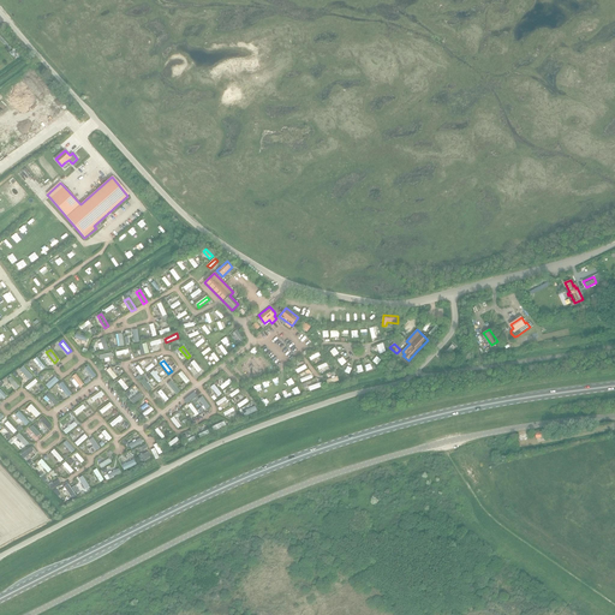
[(202,370),(195,360),(191,364),(198,374),(202,370)]
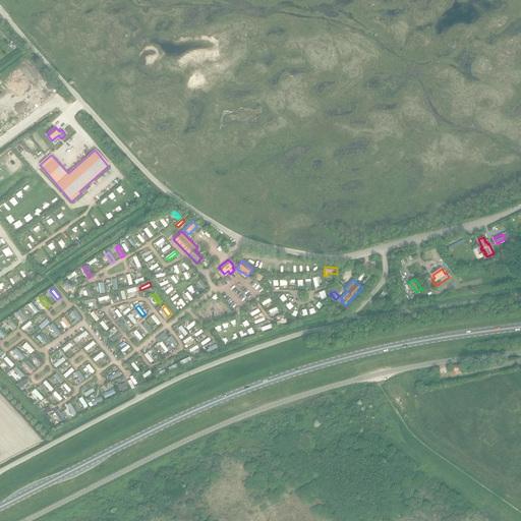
[(81,319),(74,310),(71,312),(78,322),(81,319)]
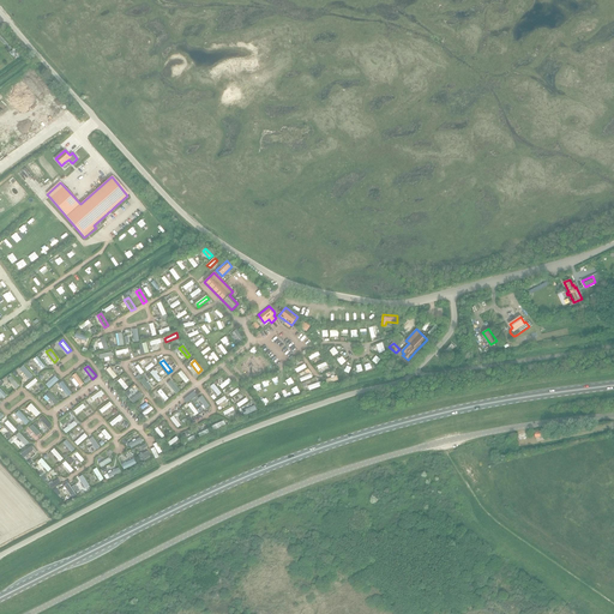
[(34,377),(23,367),(20,369),(30,380),(34,377)]
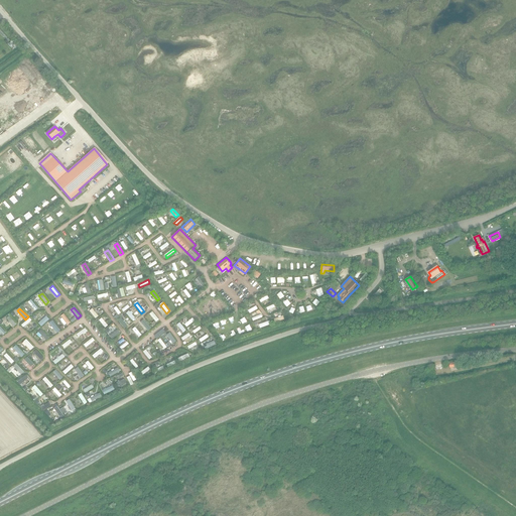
[(129,311),(126,314),(132,321),(134,318),(131,315),(132,314),(131,312),(130,312),(129,311)]
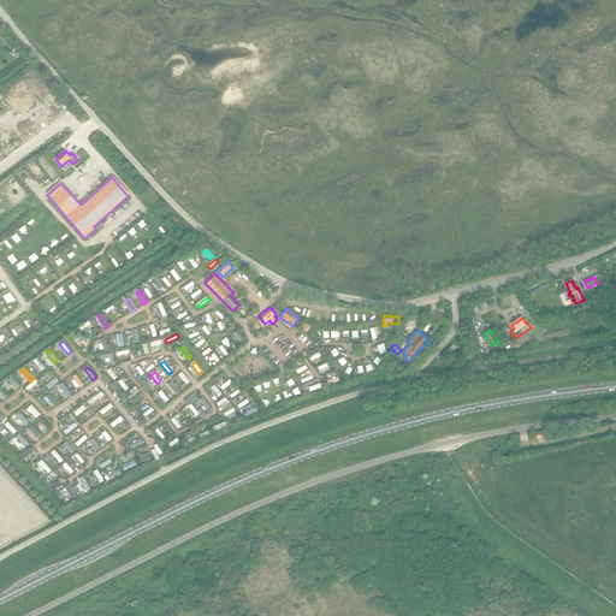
[(83,385),(76,375),(72,378),(80,389),(83,385)]
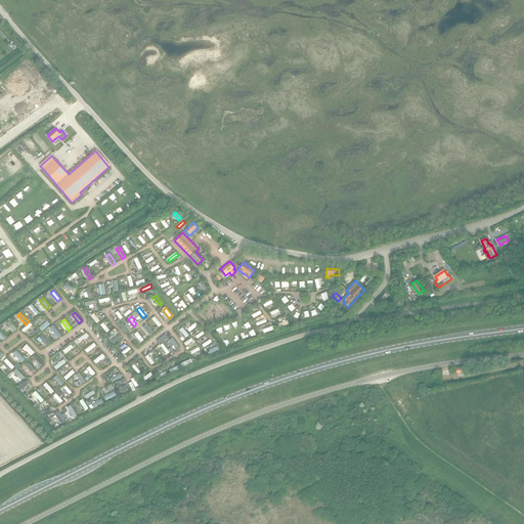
[(16,331),(9,321),(7,323),(13,333),(16,331)]
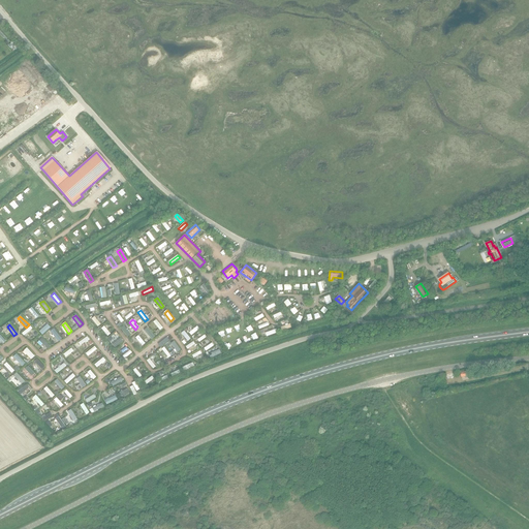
[(30,327),(22,334),(24,336),(32,329),(30,327)]
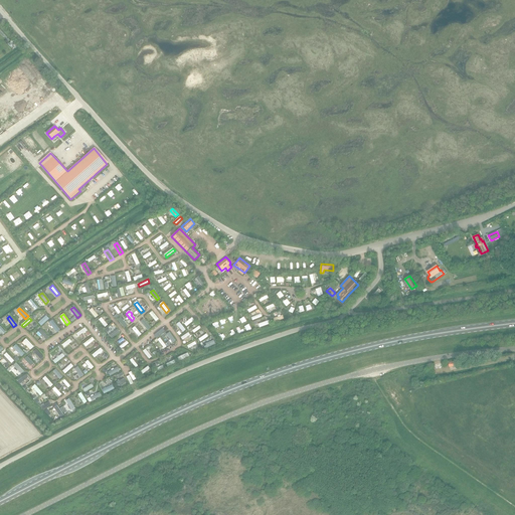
[(48,320),(46,318),(39,324),(42,326),(48,320)]
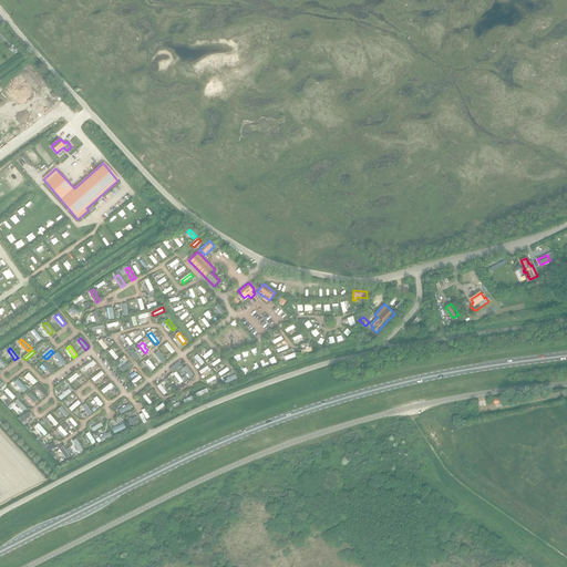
[(119,358),(112,350),(109,352),(115,361),(119,358)]
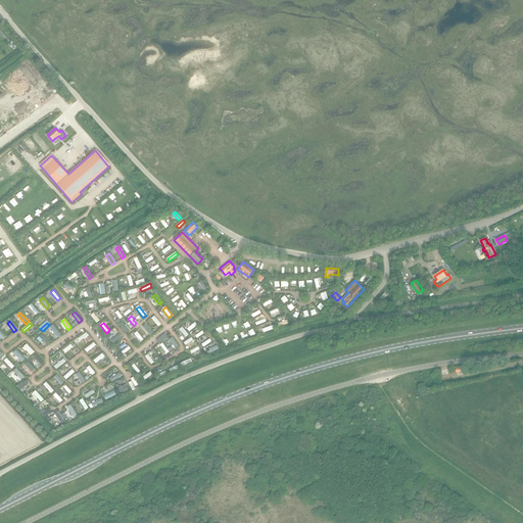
[(61,335),(54,326),(51,328),(58,337),(61,335)]
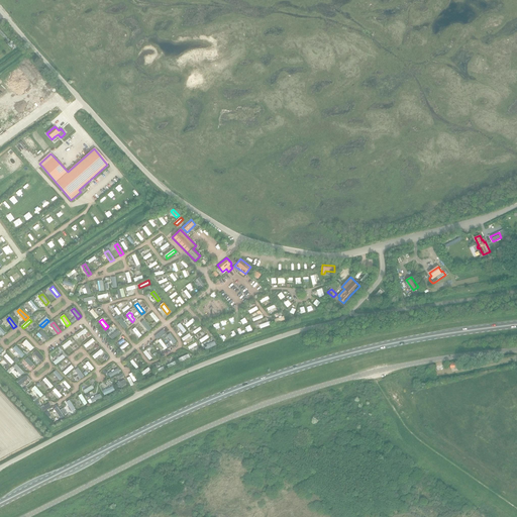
[(187,331),(180,323),(178,325),(181,330),(180,330),(182,332),(182,331),(184,333),(187,331)]
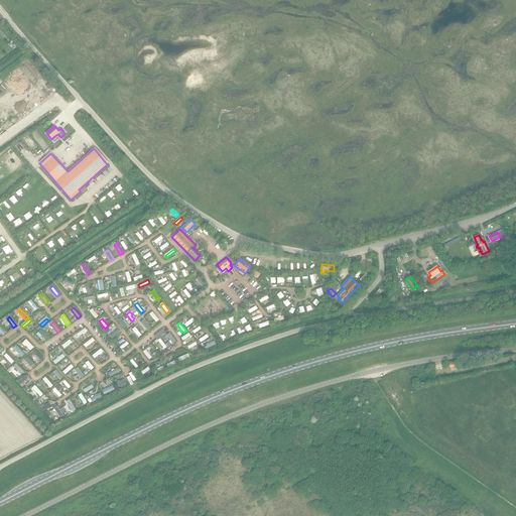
[(139,338),(141,336),(135,328),(133,330),(137,335),(136,336),(137,338),(138,337),(139,338)]
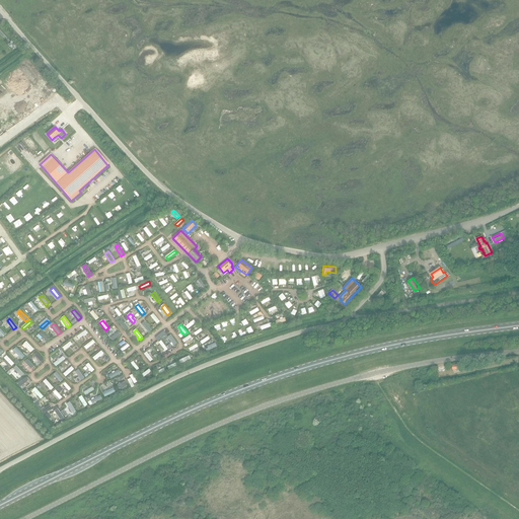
[(42,334),(40,330),(32,338),(35,340),(42,334)]
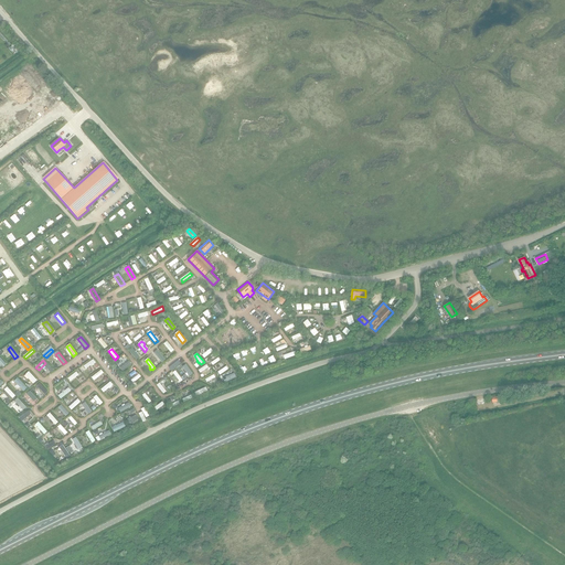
[(96,363),(93,360),(84,366),(86,370),(96,363)]
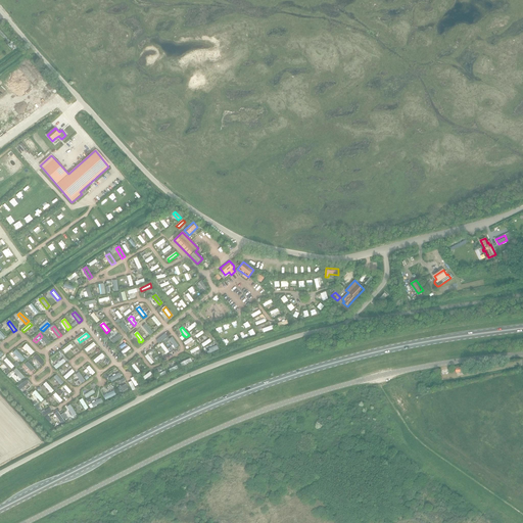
[(123,338),(120,335),(111,341),(113,344),(123,338)]
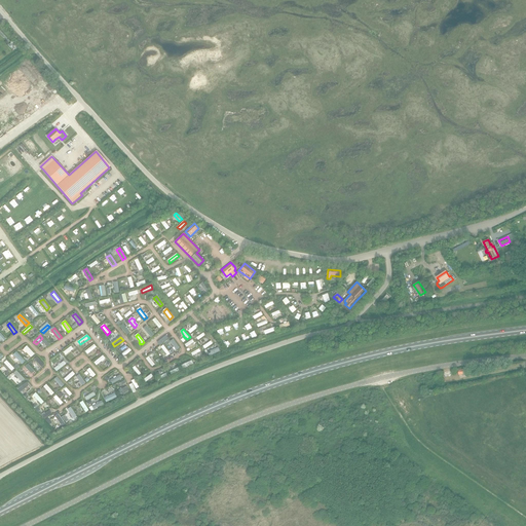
[(179,348),(174,340),(171,342),(177,350),(179,348)]
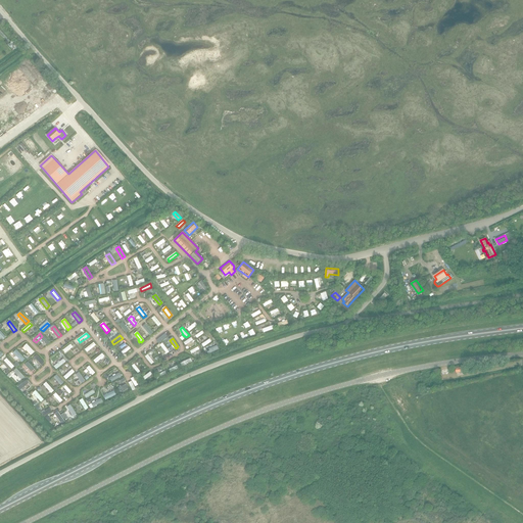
[(96,346),(94,343),(85,349),(87,352),(89,351),(90,352),(91,351),(91,350),(96,346)]
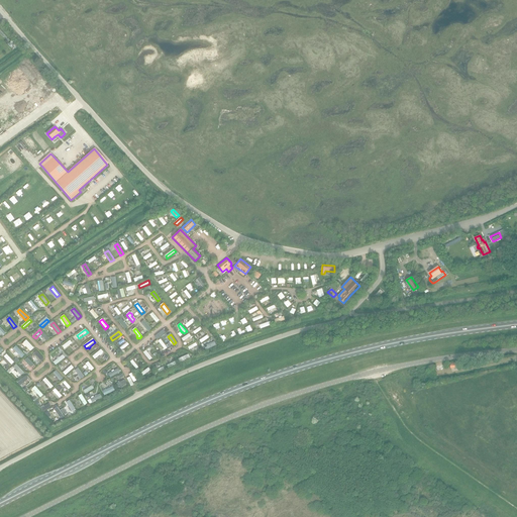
[(168,348),(161,339),(159,341),(165,350),(168,348)]
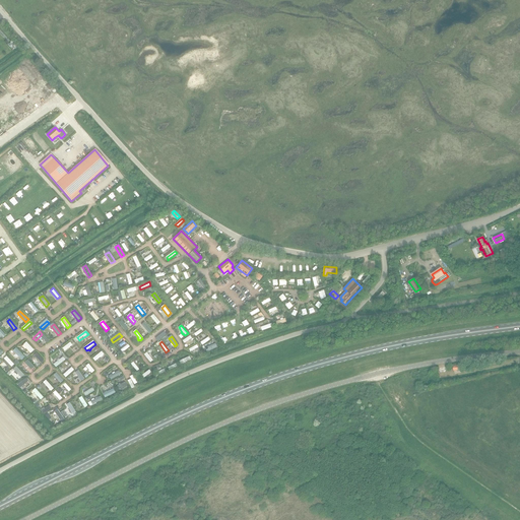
[(35,350),(26,342),(23,345),(31,353),(35,350)]
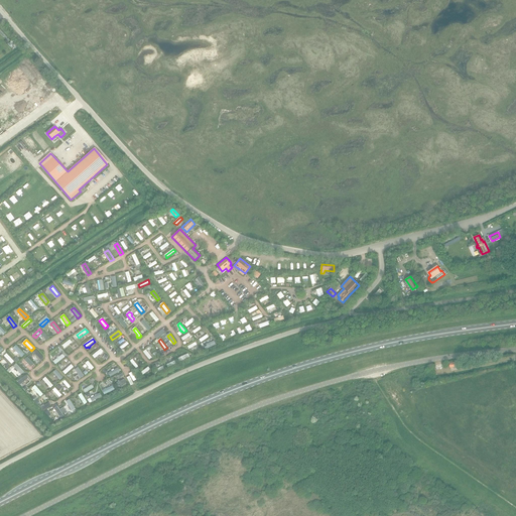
[(70,340),(61,346),(65,349),(73,343),(70,340)]
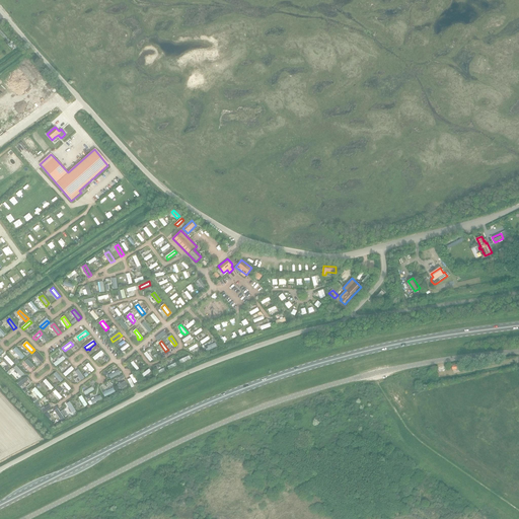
[(121,350),(123,352),(130,347),(128,344),(121,350)]
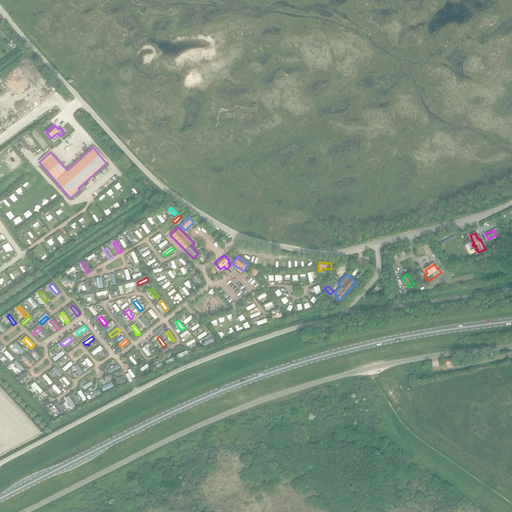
[(25,352),(16,343),(13,346),(21,355),(25,352)]
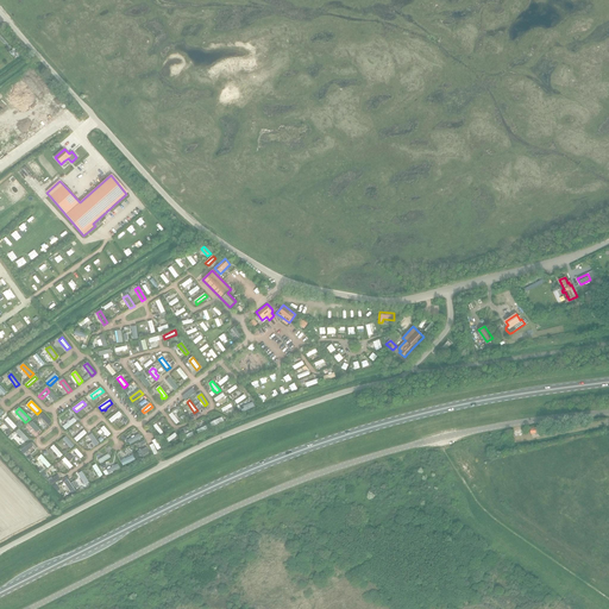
[(119,412),(110,420),(112,424),(123,415),(119,412)]
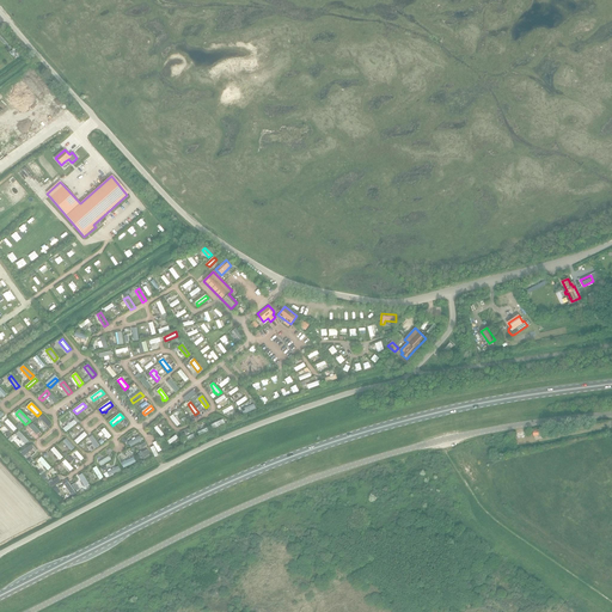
[(53,424),(43,415),(41,418),(49,428),(53,424)]
